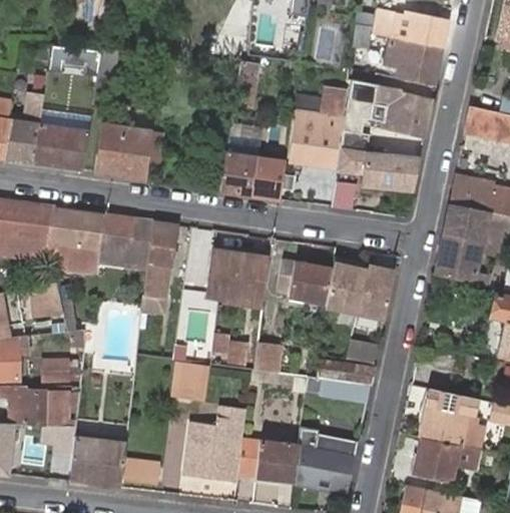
[(509,0),(505,0),(497,38),(505,39),(504,45),(509,46),(509,0)]
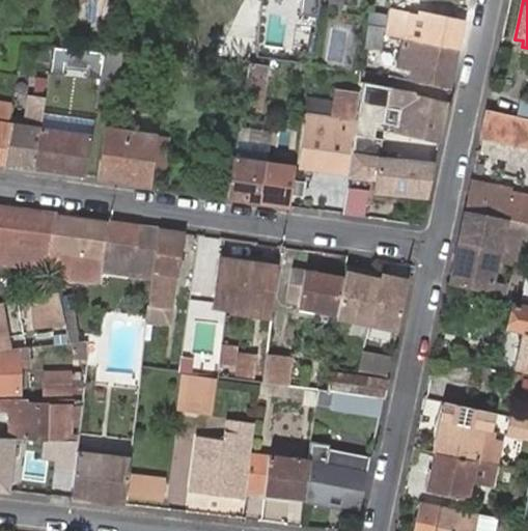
[(461,49),(467,19),(421,9),(420,16),(390,10),(387,27),(386,32),(407,36),(461,49)]
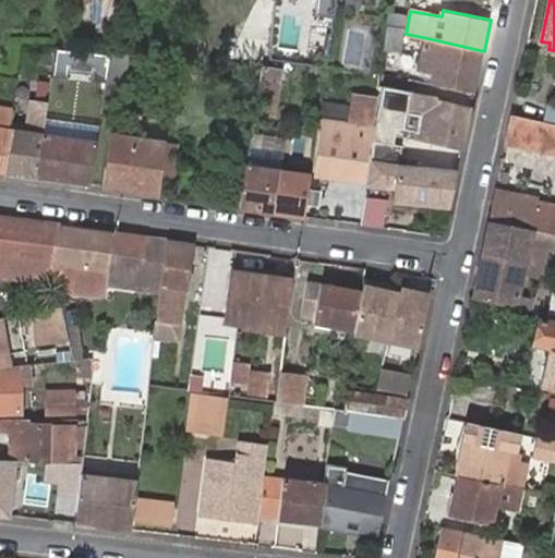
[(406,34),(407,28),(389,25),(386,50),(403,52),(406,34)]
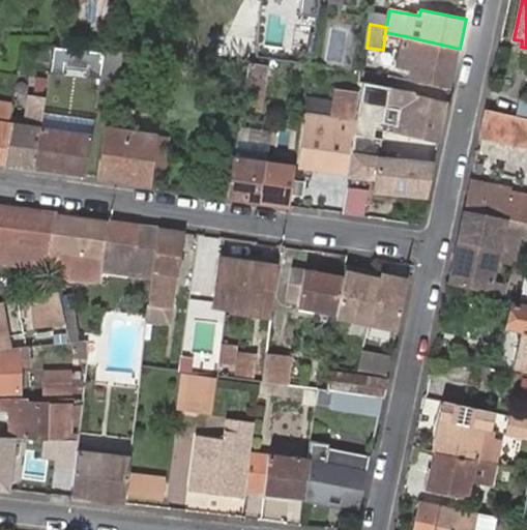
[(409,75),(407,81),(451,89),(460,49),(406,36),(405,43),(400,64),(410,66),(409,75)]
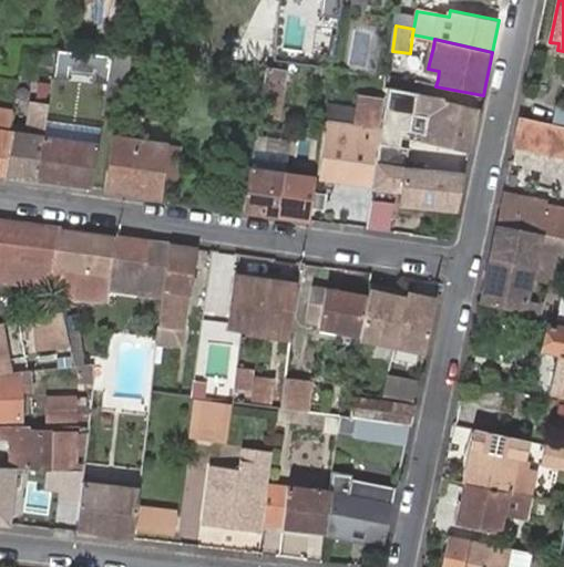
[(102,70),(104,53),(84,51),(69,50),(57,48),(54,65),(102,70)]
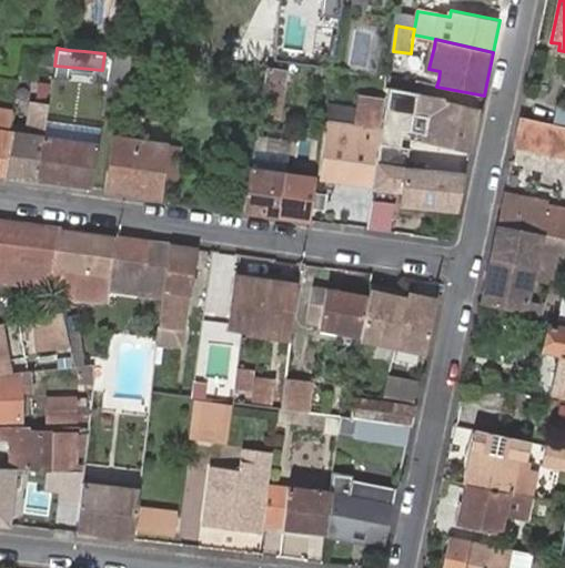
[(149,57),(145,57),(114,53),(107,114),(120,117),(131,64),(148,67),(149,57)]
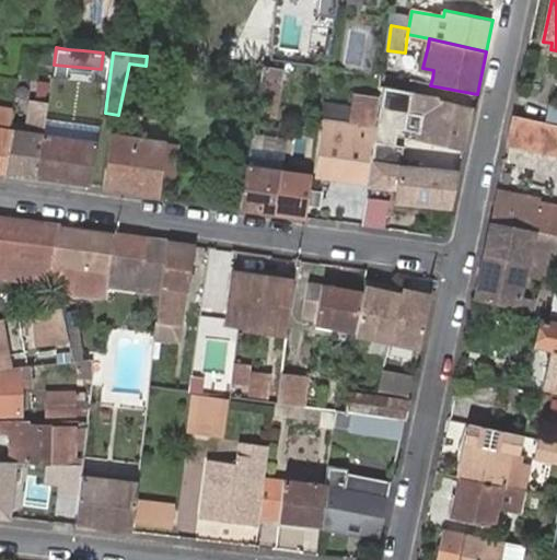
[(280,70),(260,67),(254,113),(274,116),(280,70)]
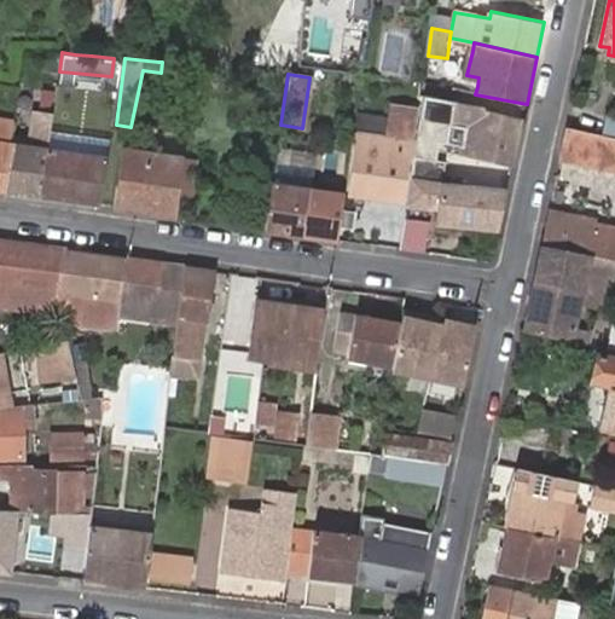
[(486,108),(422,96),(416,139),(412,161),(411,177),(445,180),(447,163),(433,161),(436,137),(463,143),(462,154),(473,156),(514,165),(523,120),(486,113),(486,108)]
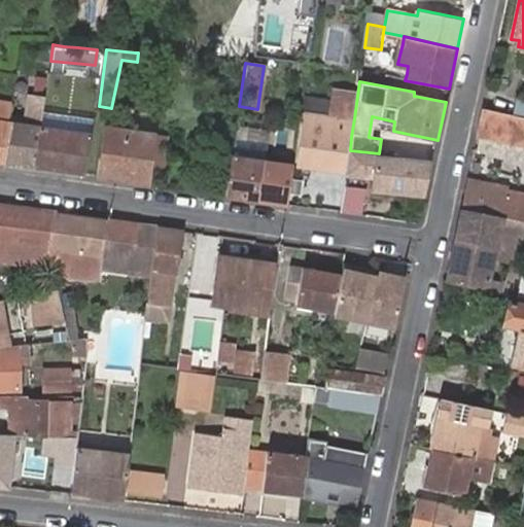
[(329,115),(349,118),(353,92),(334,89),(329,115)]
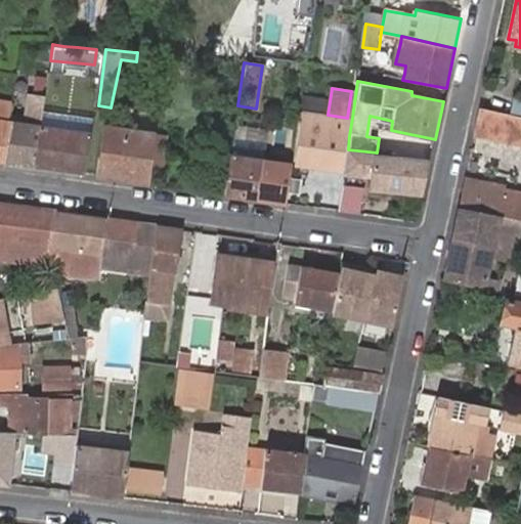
[(24,123),(10,121),(4,162),(35,166),(41,125),(46,94),(29,92),(24,123)]
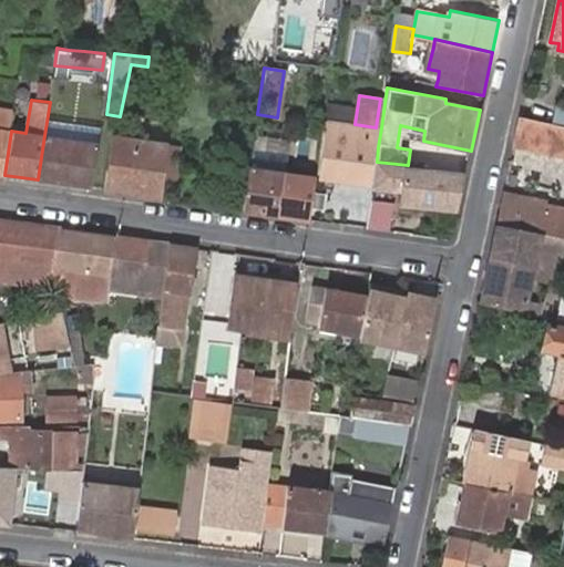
[(563,107),(556,106),(552,123),(563,125),(563,107)]
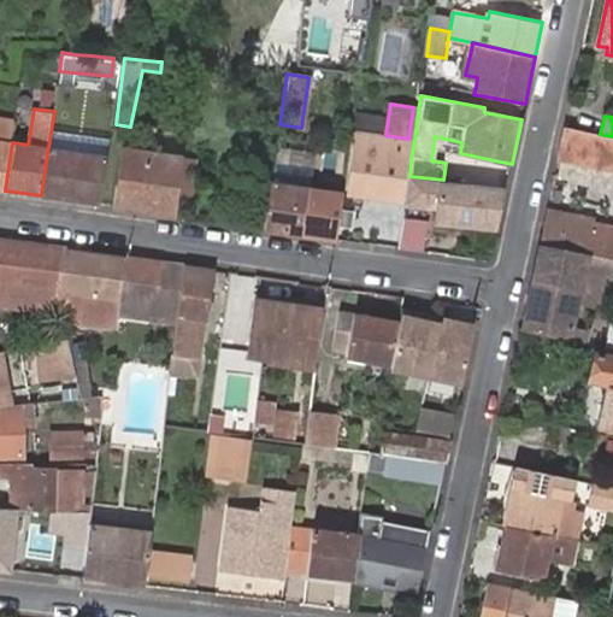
[(0,189),(5,191),(15,123),(0,121),(0,189)]
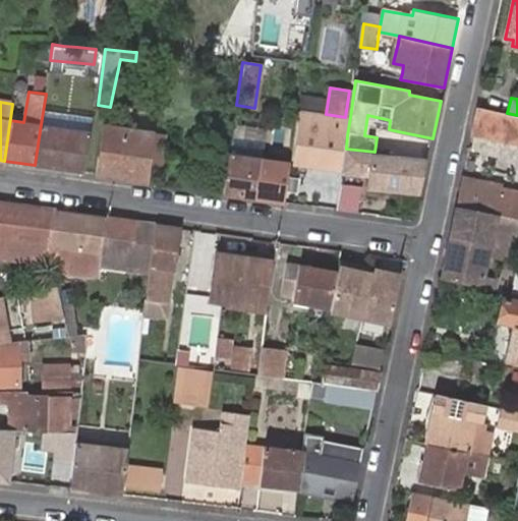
[(517,115),(507,113),(481,107),(477,125),(517,134),(517,115)]
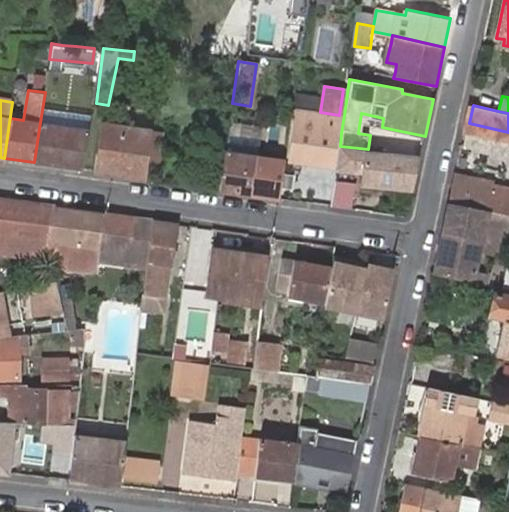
[(331,167),(339,115),(320,112),(309,110),(295,108),(293,123),(299,124),(293,160),(331,167)]
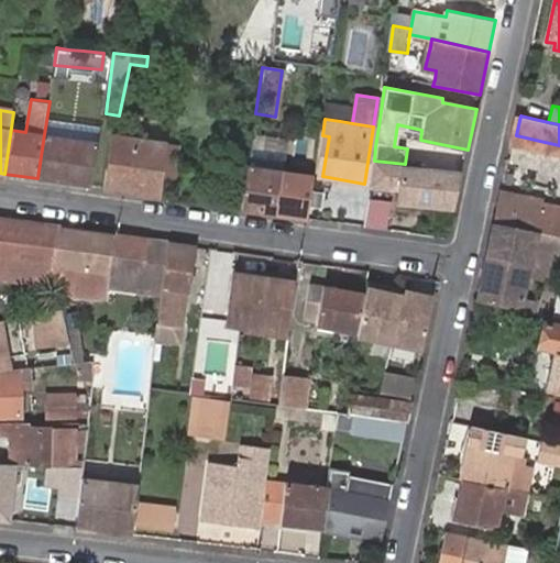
[(44,134),(37,178),(92,186),(99,143),(44,134)]
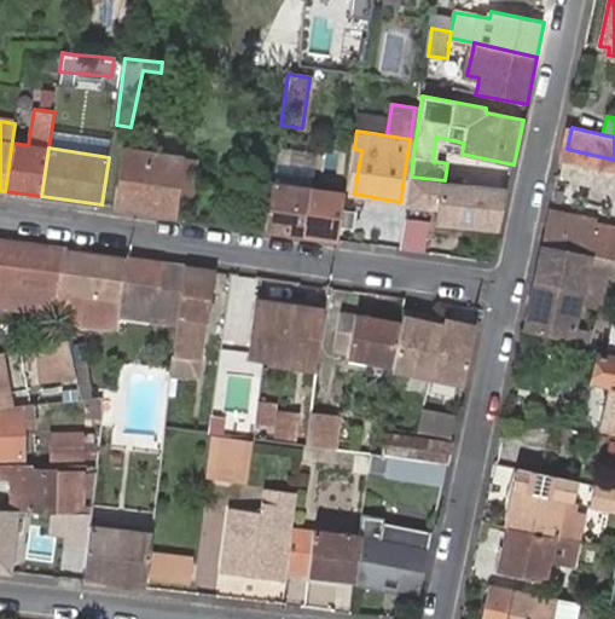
[(114,207),(177,215),(185,157),(149,152),(123,149),(114,207)]
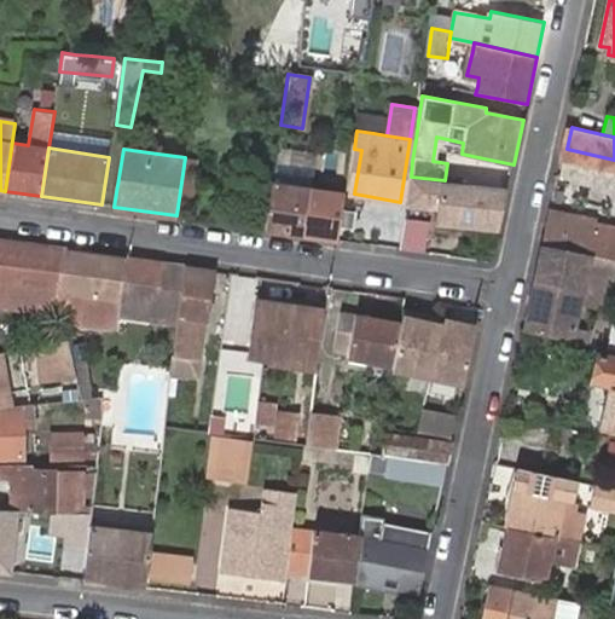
[(614,160),(567,149),(564,157),(614,168),(614,160)]
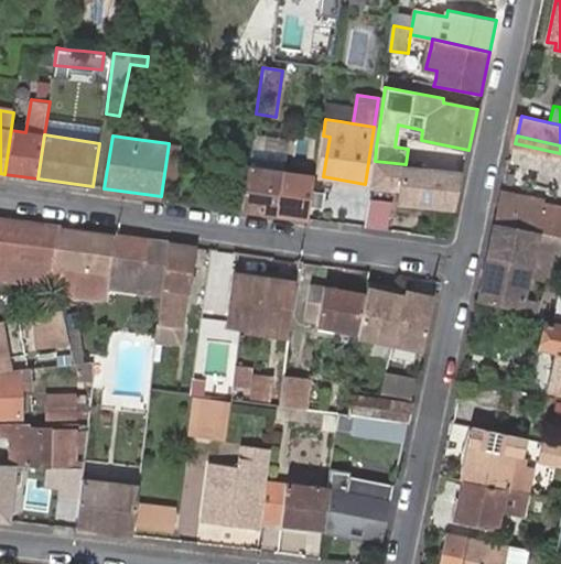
[(184,145),(169,143),(161,196),(176,199),(184,145)]
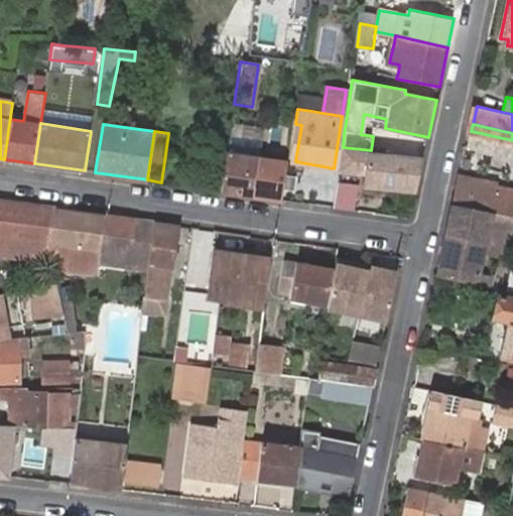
[(230,136),(222,190),(272,198),(274,181),(276,169),(280,149),(260,146),(261,143),(258,140),(230,136)]
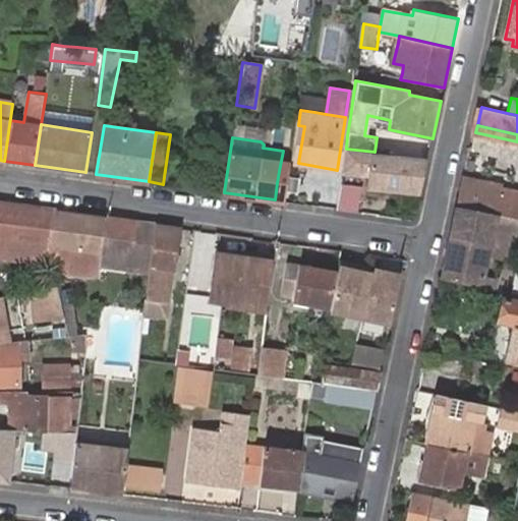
[(375,152),(346,149),(342,172),(369,177),(367,187),(421,195),(428,158),(375,152)]
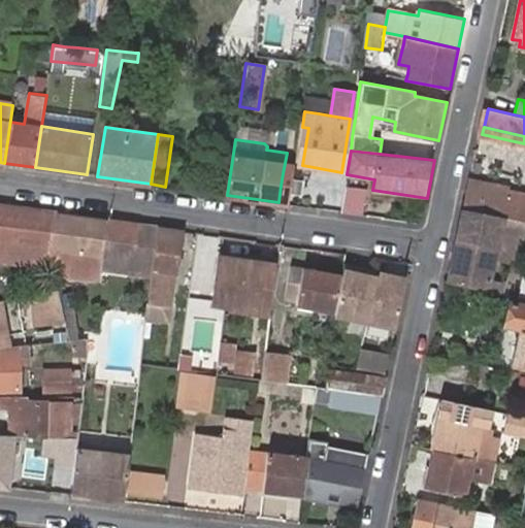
[(503,188),(466,178),(464,188),(501,197),(502,190),(503,188)]
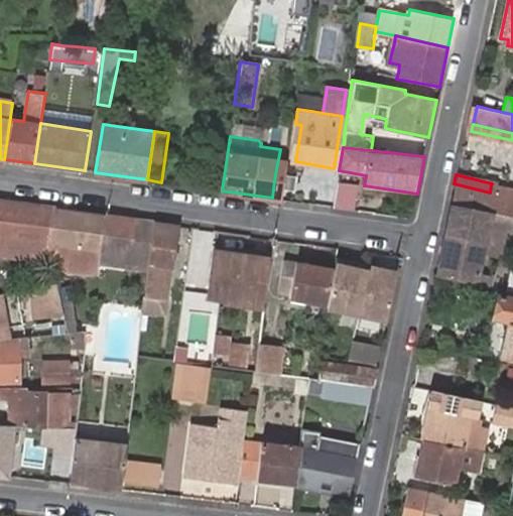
[(454,183),(450,204),(508,217),(510,216),(512,217),(512,216),(512,189),(491,185),(490,192),(454,183)]
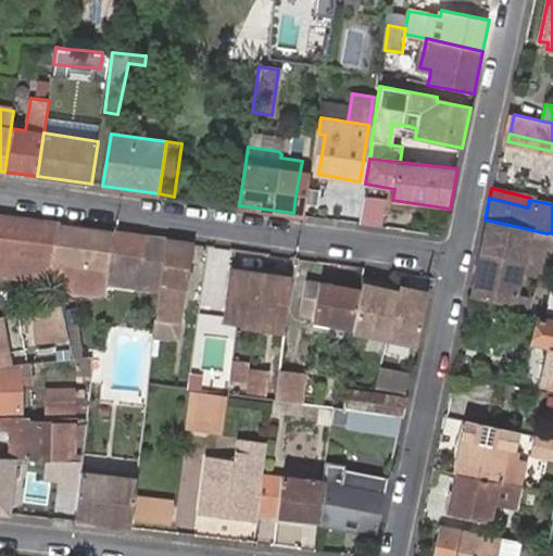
[(51,283),(61,224),(0,214),(0,277),(2,261),(38,266),(36,282),(51,283)]
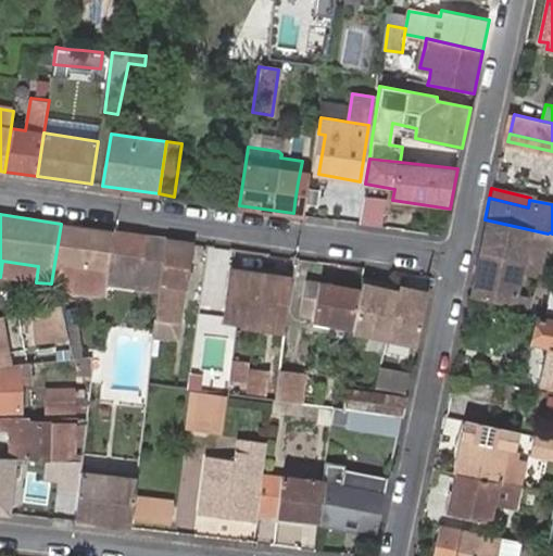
[(470,289),(468,301),(519,307),(523,287),(524,276),(540,278),(548,234),(485,219),(477,258),(470,289)]
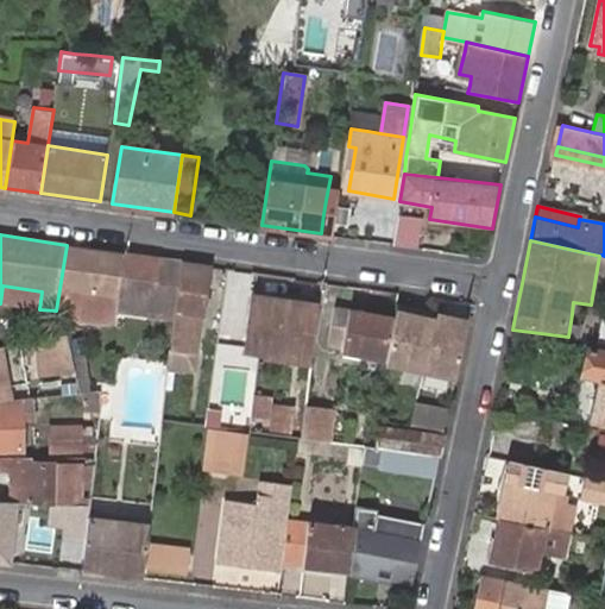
[(67,245),(56,311),(117,321),(119,299),(126,253),(67,245)]
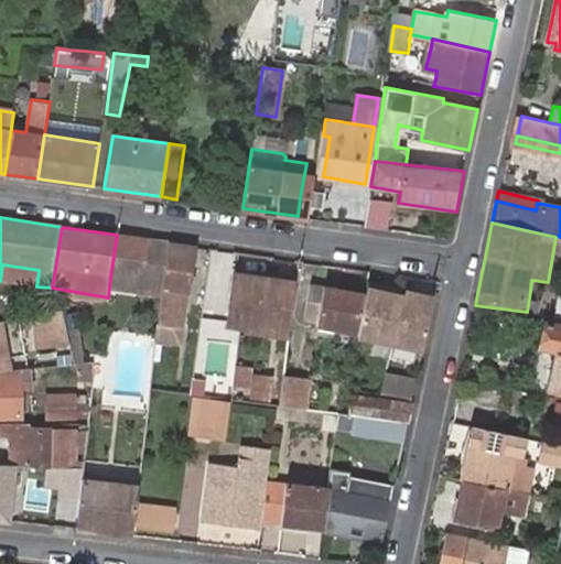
[(171,241),(117,235),(108,297),(142,301),(143,292),(163,294),(171,241)]
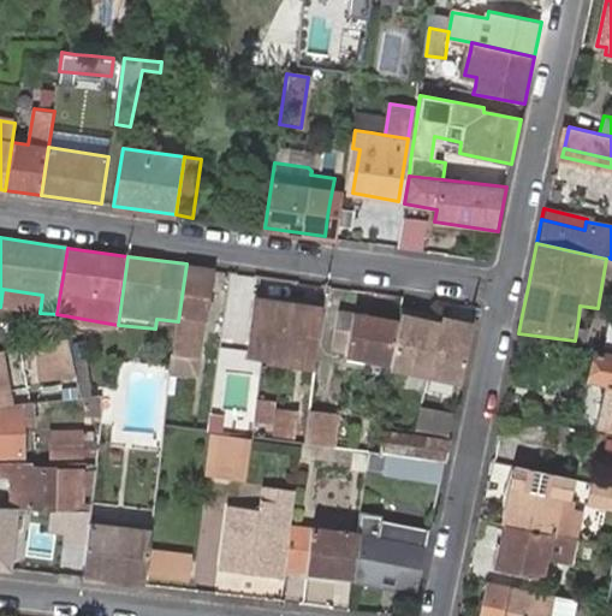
[(173,356),(171,373),(195,377),(200,342),(212,268),(186,264),(178,321),(173,356)]
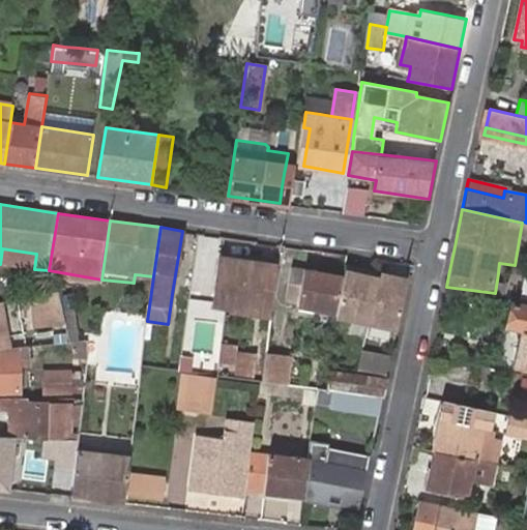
[(220,259),(212,307),(273,316),(280,266),(220,259)]
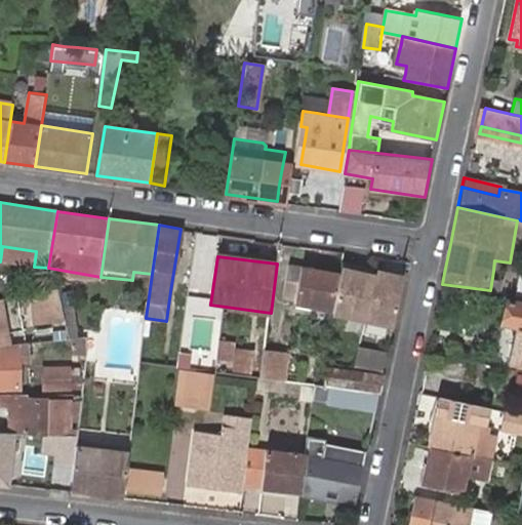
[(330,309),(338,273),(289,260),(283,288),(296,292),(294,301),(330,309)]
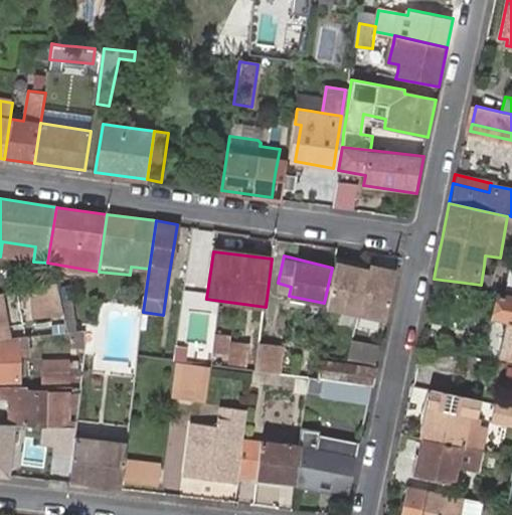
[(369,265),(334,256),(324,303),(359,311),(369,265)]
